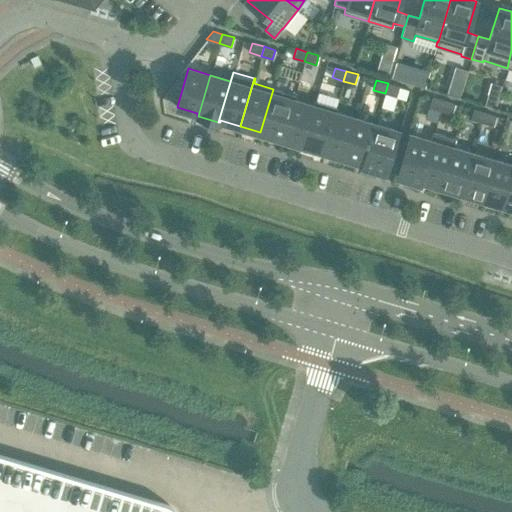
[(388,83),(385,93),(396,96),(399,87),(388,83)]
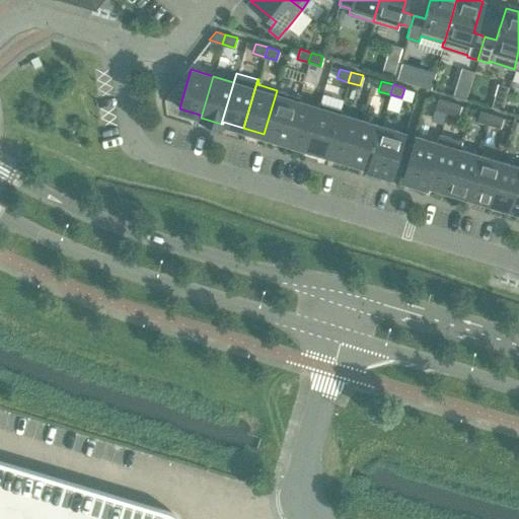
[(298,96),(277,90),(264,134),(285,140),(297,101),(298,96)]
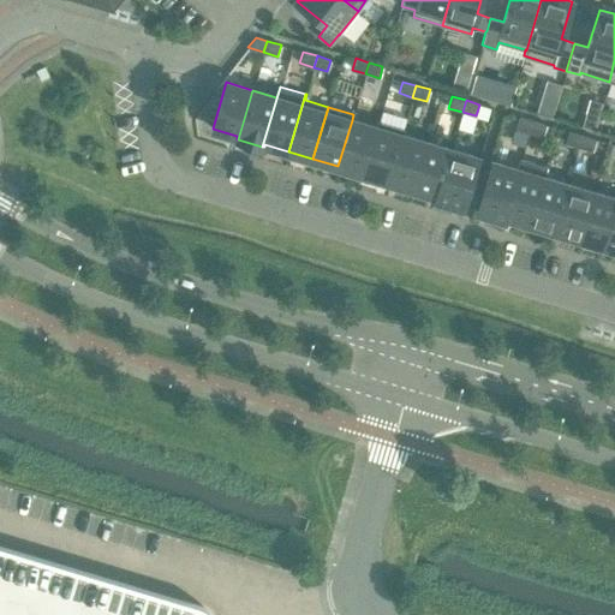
[(586,112),(583,126),(595,130),(599,115),(586,112)]
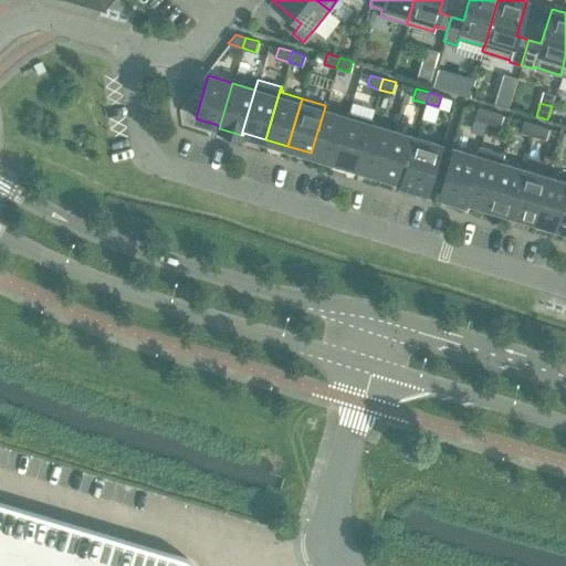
[(478,107),(474,117),(486,122),(490,111),(478,107)]
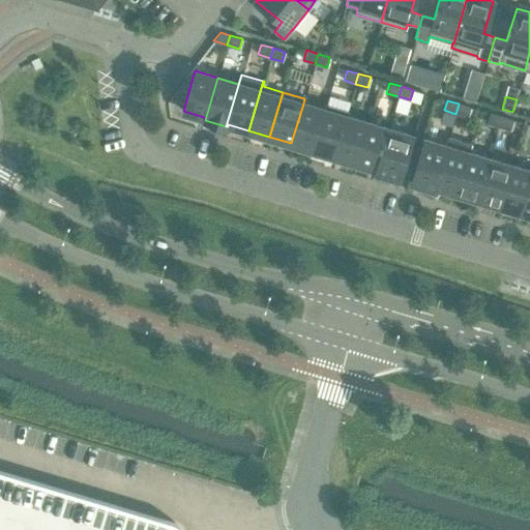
[(303,104),(291,143),(313,149),(324,110),(303,104)]
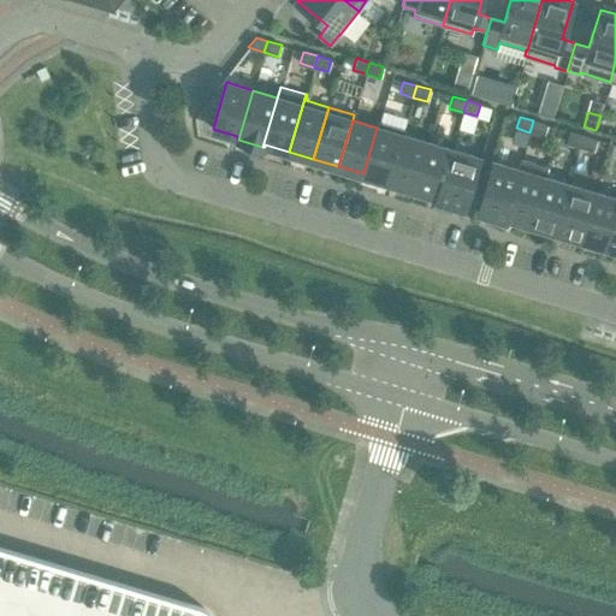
[(533,120),(529,132),(544,136),(548,125),(533,120)]
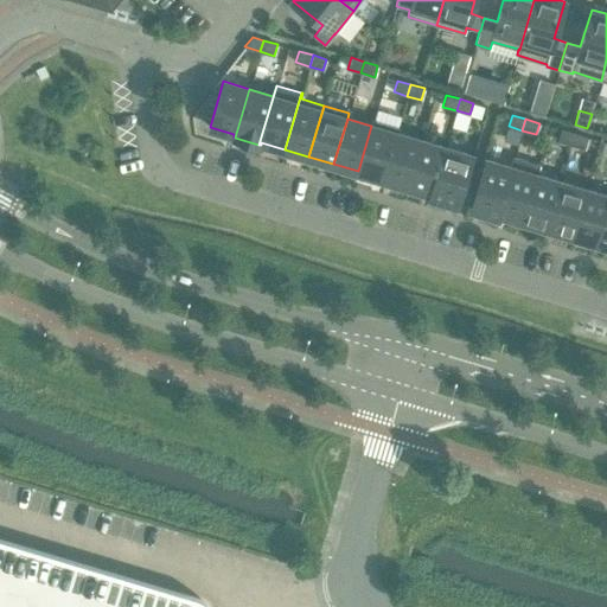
[(397,127),(374,120),(371,126),(358,171),(358,172),(383,179),(396,133),(397,127)]
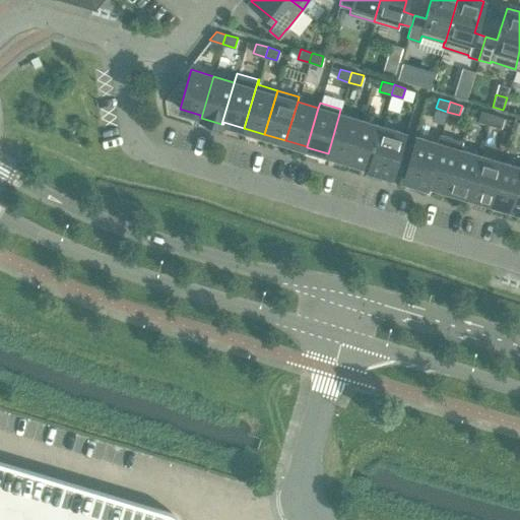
[(480,111),(477,121),(490,124),(492,114),(480,111)]
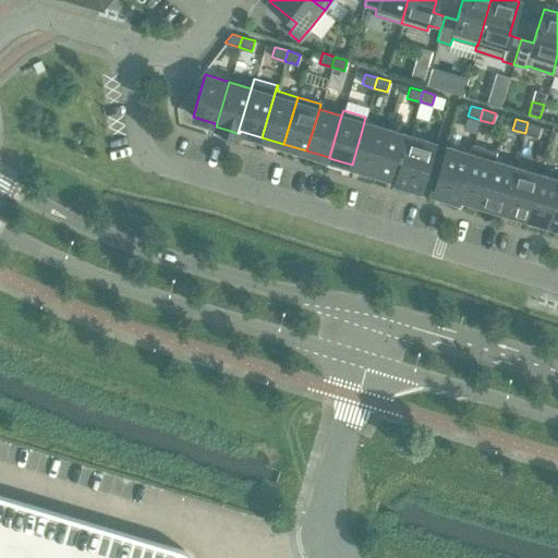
[(364,122),(352,165),(374,171),(387,129),(364,122)]
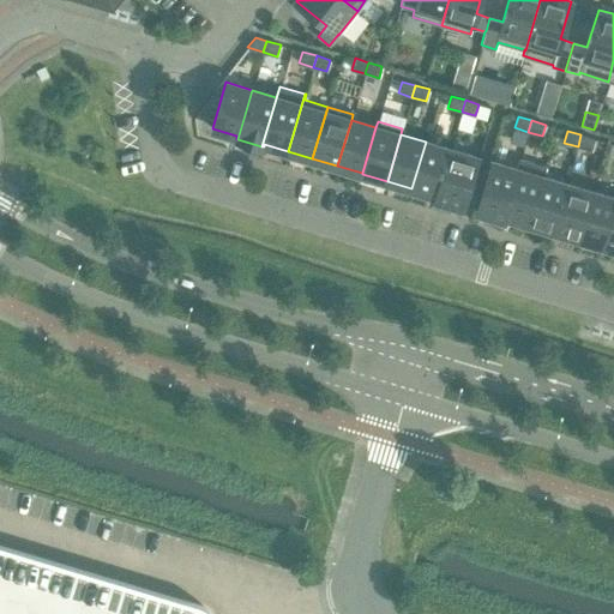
[(581,134),(578,146),(591,150),(595,139),(581,134)]
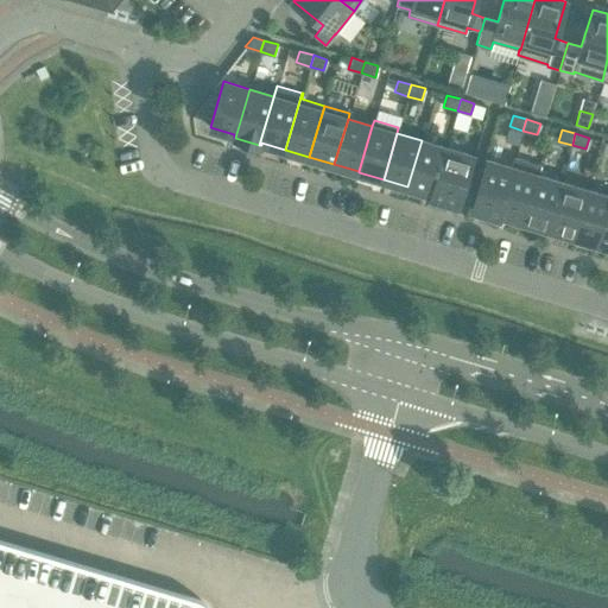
[(422,140),(407,187),(431,194),(430,196),(431,196),(445,147),(422,140)]
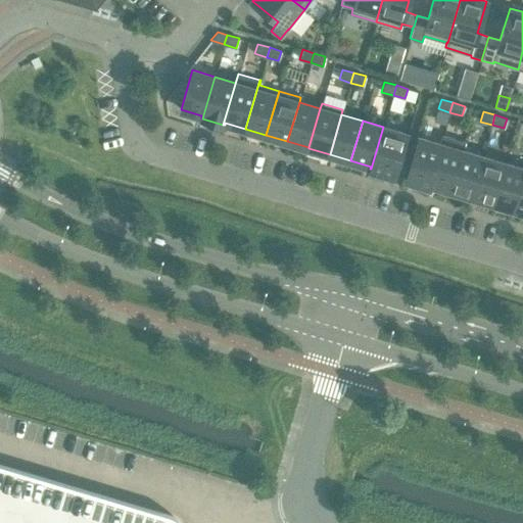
[(383,127),(371,169),(393,176),(406,134),(383,127)]
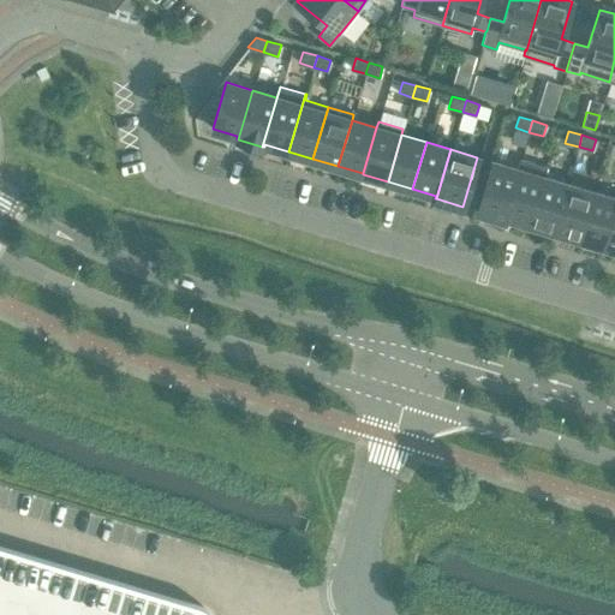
[(545,166),(521,159),(518,169),(503,219),(505,219),(505,216),(529,224),(543,177),(545,166)]
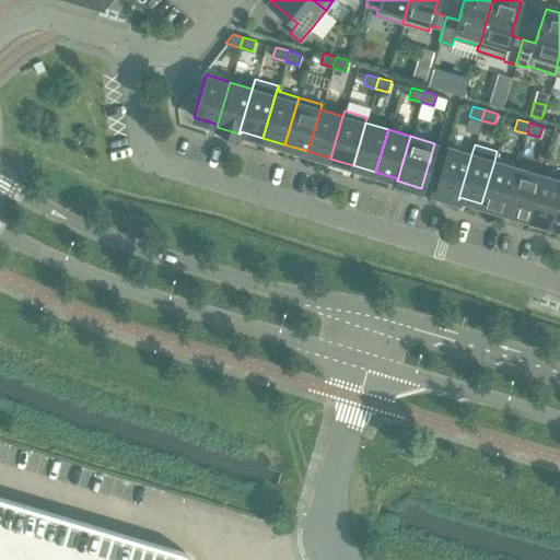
[(447,147),(434,191),(458,199),(471,154),(447,147)]
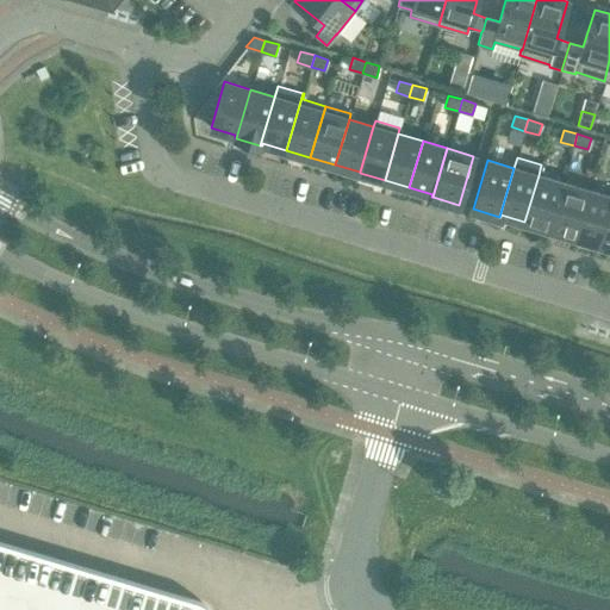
[(539,175),(524,222),(549,229),(562,182),(539,175)]
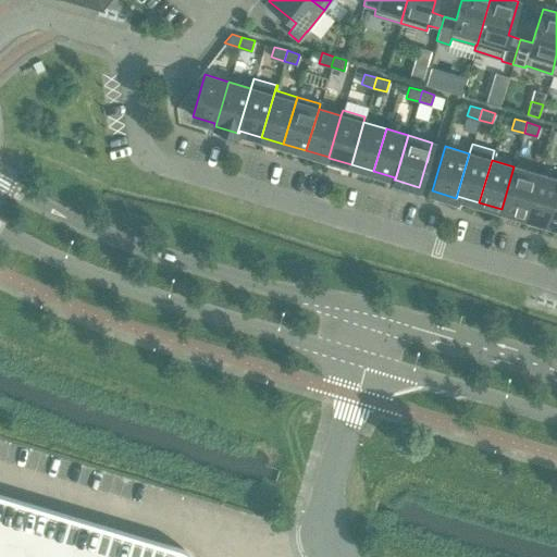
[(514,166),(502,209),(523,215),(536,173),(514,166)]
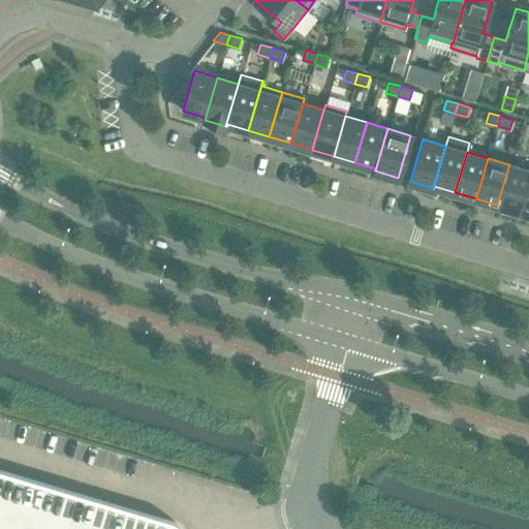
[(528,170),(509,164),(497,205),(519,211),(528,176),(528,170)]
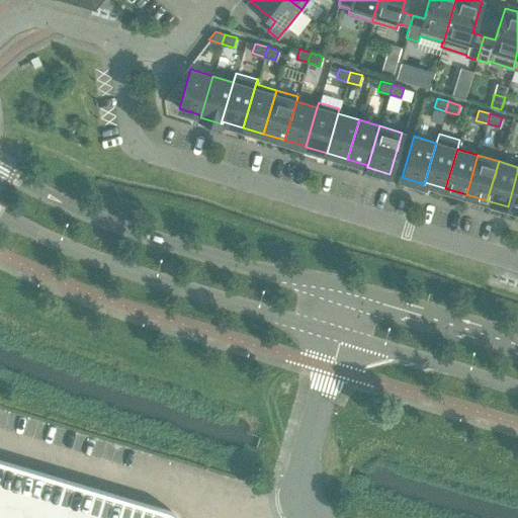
[(517,172),(508,206),(517,209),(517,172)]
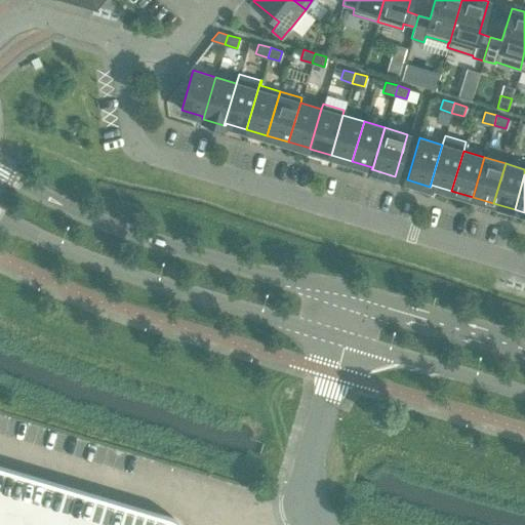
[(172,517),(168,515),(0,465),(0,524),(182,524),(179,522),(176,519),(172,517)]
